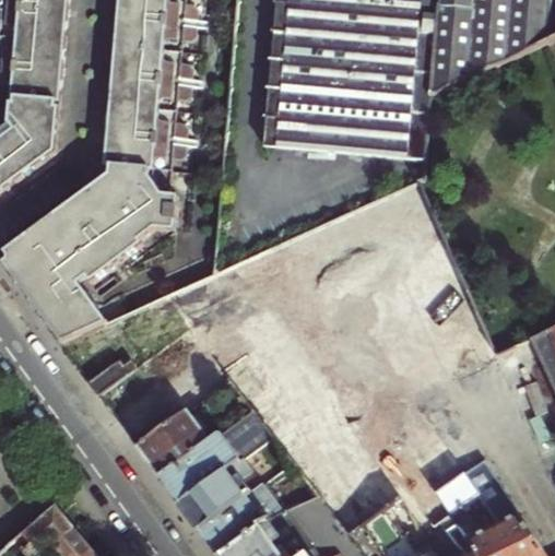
[(0,191),(39,162),(54,151),(57,114),(61,59),(66,11),(67,0),(0,0),(0,96),(8,97),(3,127),(0,129),(0,191)]
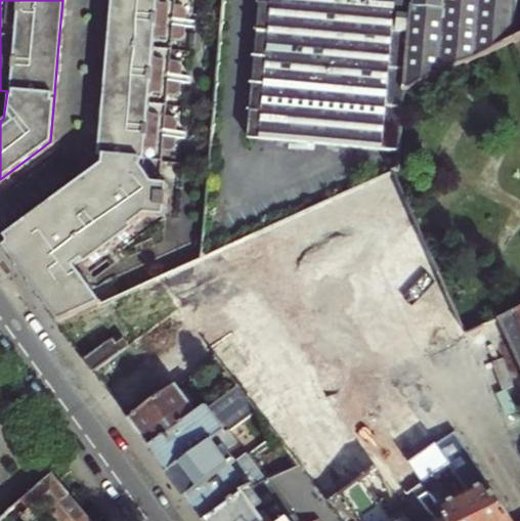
[(109,0),(104,56),(98,113),(97,128),(93,168),(76,181),(68,187),(27,218),(23,221),(4,235),(1,237),(1,247),(7,255),(11,255),(16,267),(57,321),(98,303),(74,270),(131,228),(124,218),(145,203),(154,205),(158,174),(149,173),(142,158),(158,0),(109,0)]
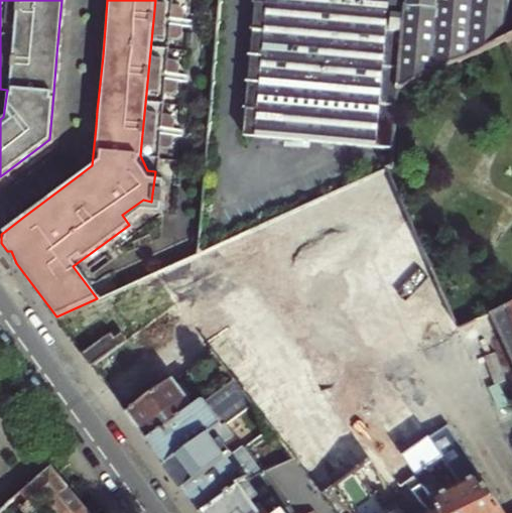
[(253,0),(241,135),(345,144),(389,148),(394,89),(402,0),(253,0)]
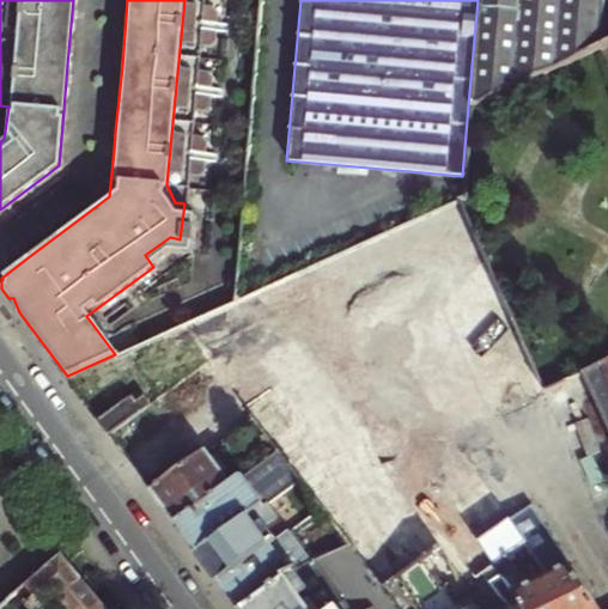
[(478,0),(468,105),(607,40),(607,0),(478,0)]
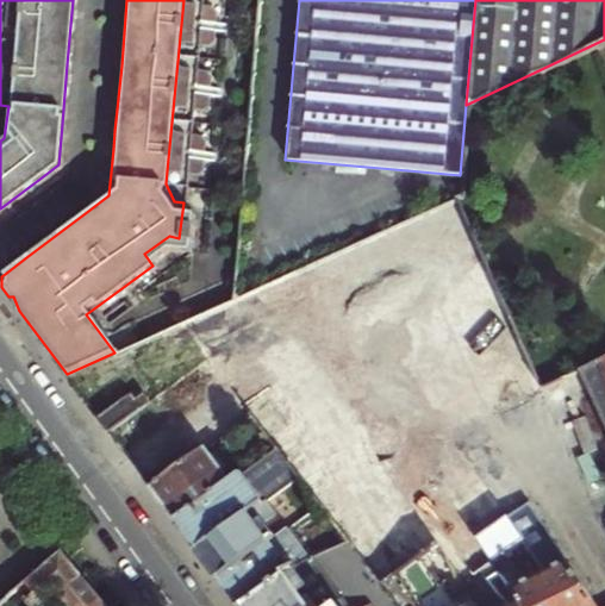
[(378,460),(388,455),(410,444),(428,470),(446,497),(467,528),(474,537),(504,516),(443,428),(537,386),(461,217),(453,198),(422,212),(236,297),(179,323),(204,357),(247,414),(273,448),(294,475),(317,504),(345,541),(379,583),(394,573),(418,555),(435,544),(416,516),(398,491),(378,460)]
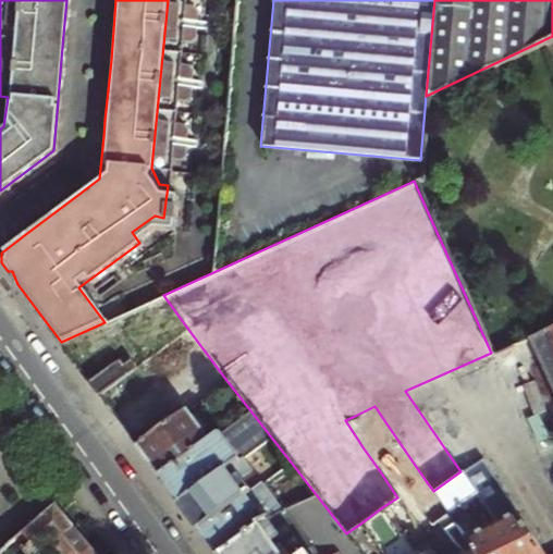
[(552,325),(526,339),(531,351),(552,395),(552,325)]
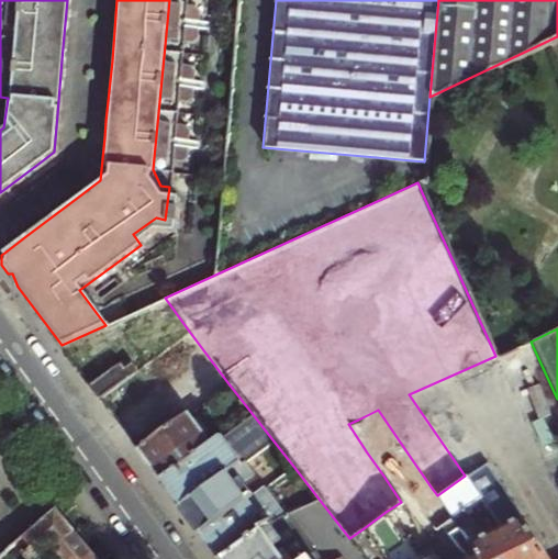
[(144,360),(185,413),(227,382),(188,330),(144,360)]
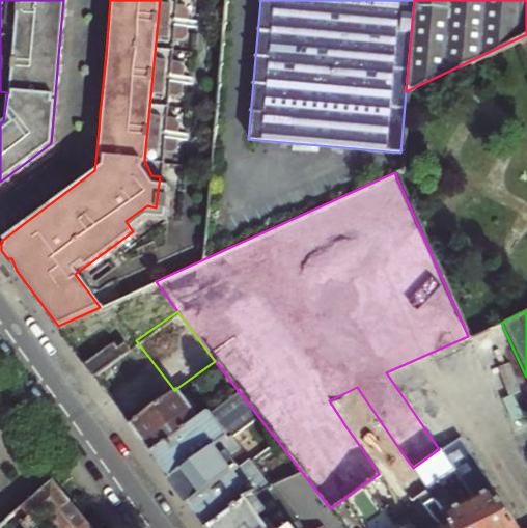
[(506,334),(501,323),(472,336),(477,348),(506,334)]
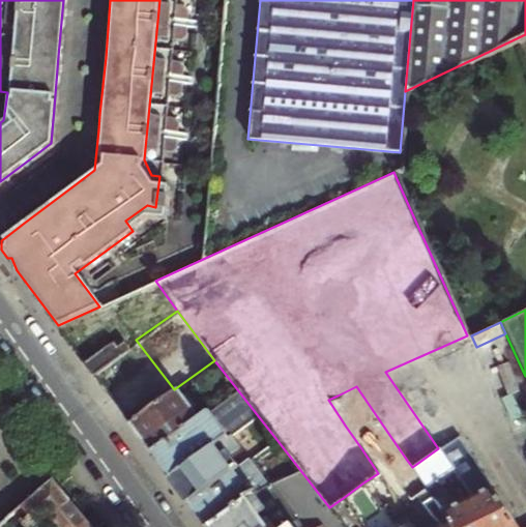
[(111,339),(83,359),(93,373),(127,347),(121,339),(115,344),(111,339)]
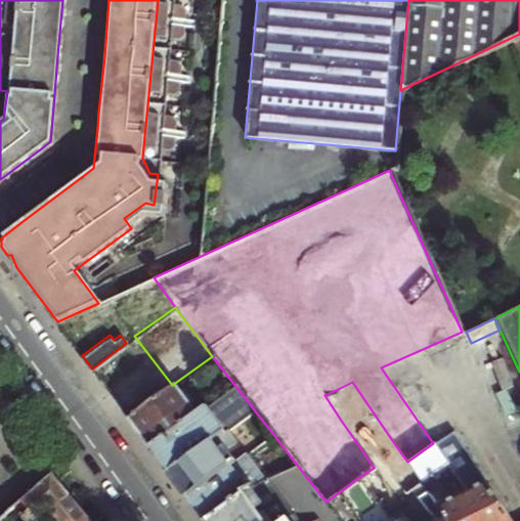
[(145,441),(149,446),(193,415),(184,402),(188,398),(180,387),(175,390),(172,385),(128,418),(132,424),(145,441)]
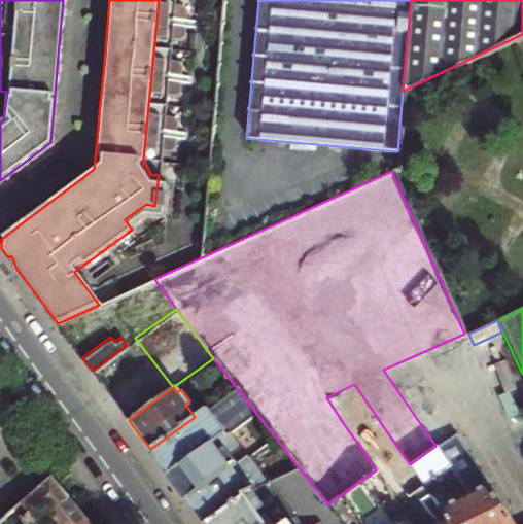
[(195,417),(150,449),(161,464),(168,474),(228,430),(254,411),(236,387),(195,417)]
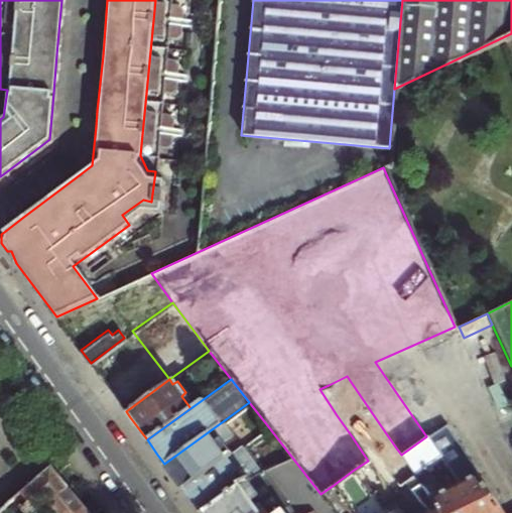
[(379,458),(395,446),(377,420),(360,430),(370,445),(379,458)]
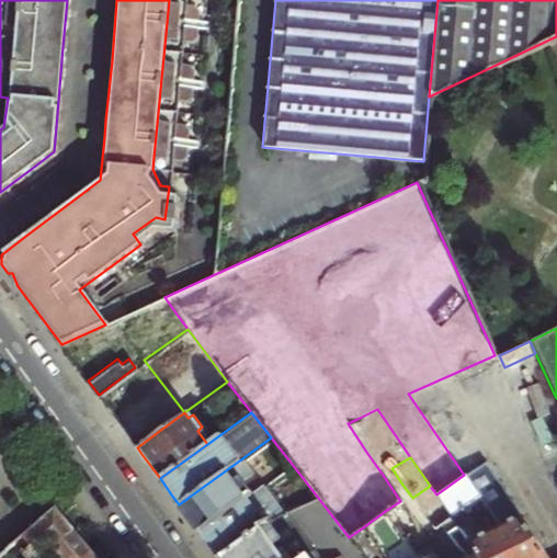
[(242,458),(179,504),(190,520),(199,532),(262,486),(242,458)]
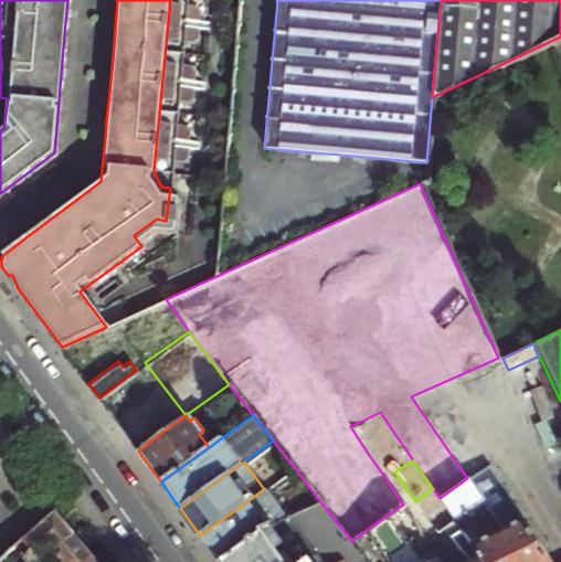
[(457,525),(483,561),(549,561),(487,465),(467,478),(440,498),(453,519),(457,525)]
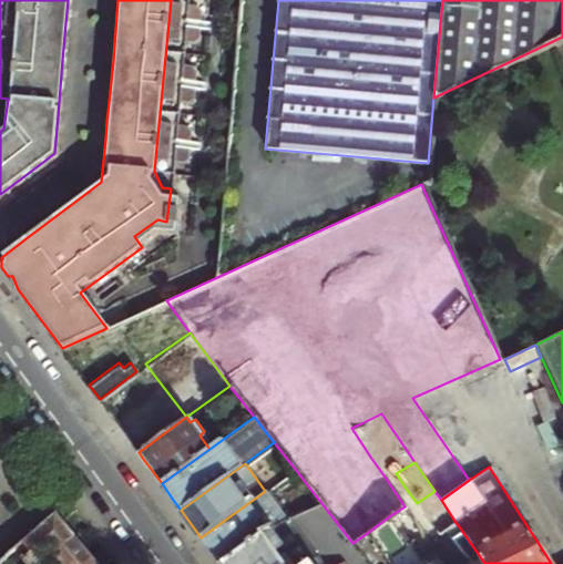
[(268,489),(265,491),(286,520),(288,519),(290,518),(268,489)]
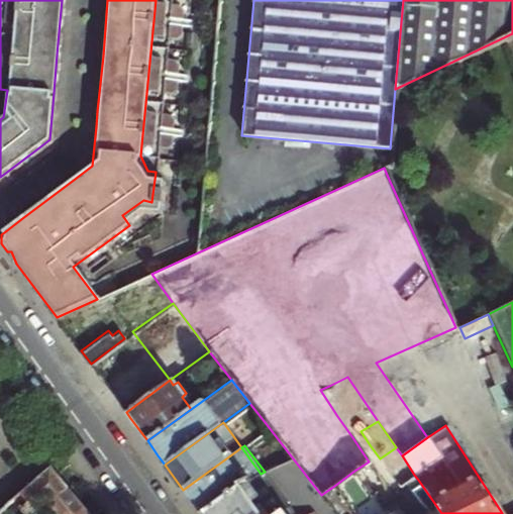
[(261,474),(241,447),(183,490),(192,502),(201,513),(238,487),(236,485),(261,474)]
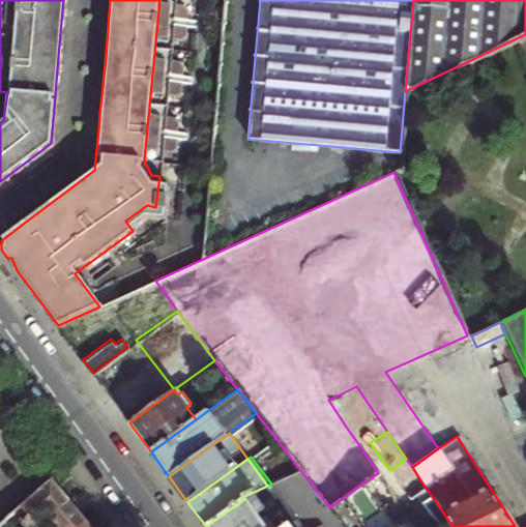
[(412,467),(406,459),(389,470),(398,482),(408,498),(425,487),(412,467)]
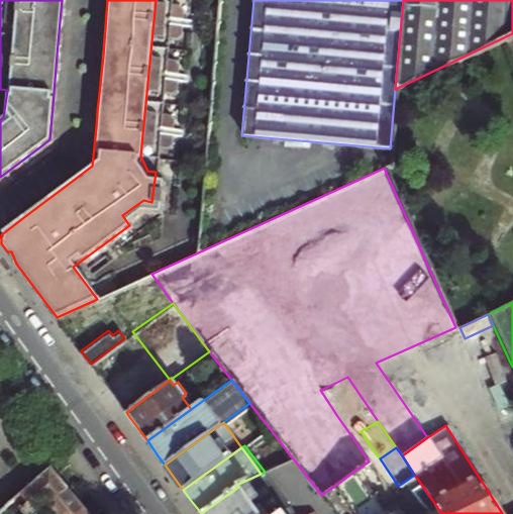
[(93,513),(45,458),(0,497),(0,513),(20,513),(41,496),(56,513),(93,513)]
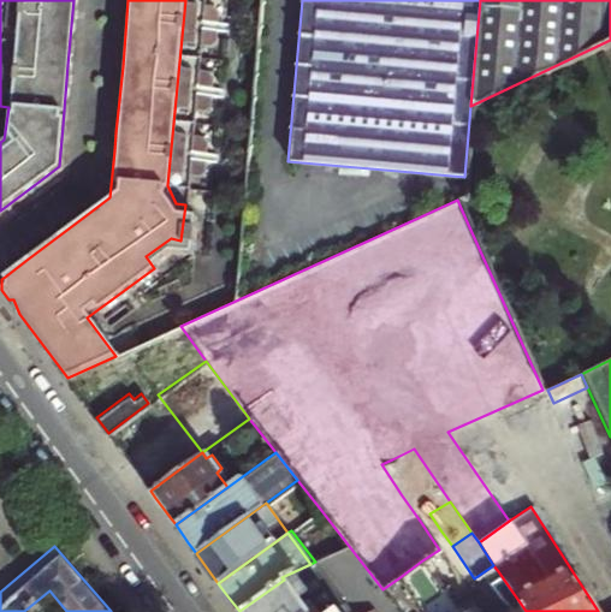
[(374,611),(399,611),(383,589),(349,546),(315,562),(313,563),(349,611),(368,611),(373,610),(374,611)]
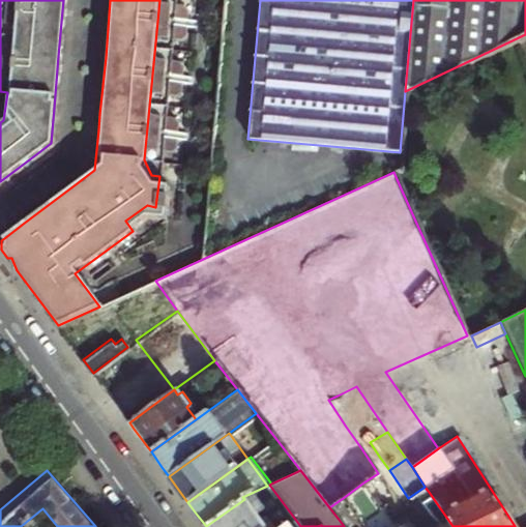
[(363,482),(343,498),(364,526),(392,526),(389,523),(392,522),(363,482)]
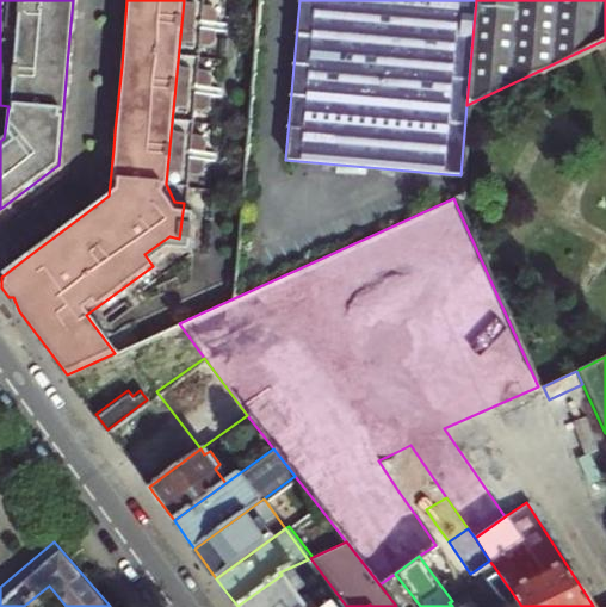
[(346,606),(310,558),(308,559),(279,573),(282,575),(237,606),(346,606)]
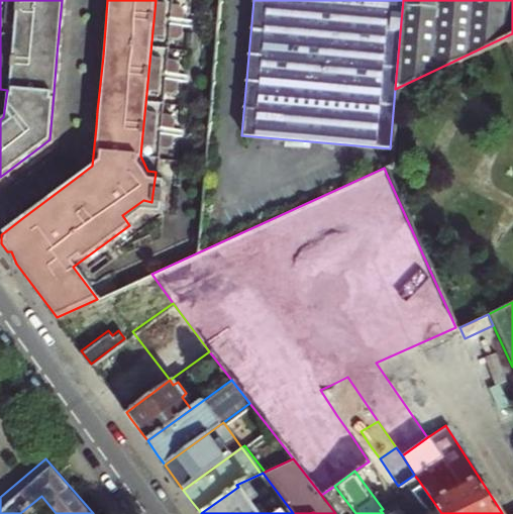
[(393,490),(390,492),(396,500),(405,513),(413,513),(401,491),(411,484),(418,480),(414,475),(398,486),(393,490)]
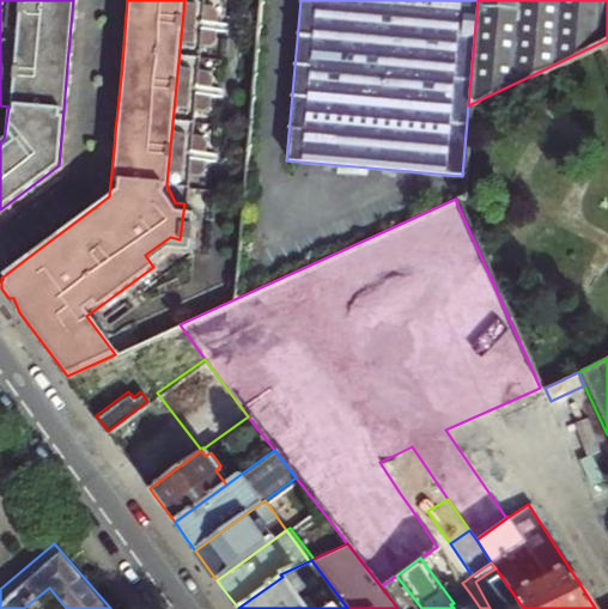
[(523,608),(496,568),(487,573),(491,578),(487,582),(496,594),(509,607),(503,608),(523,608)]
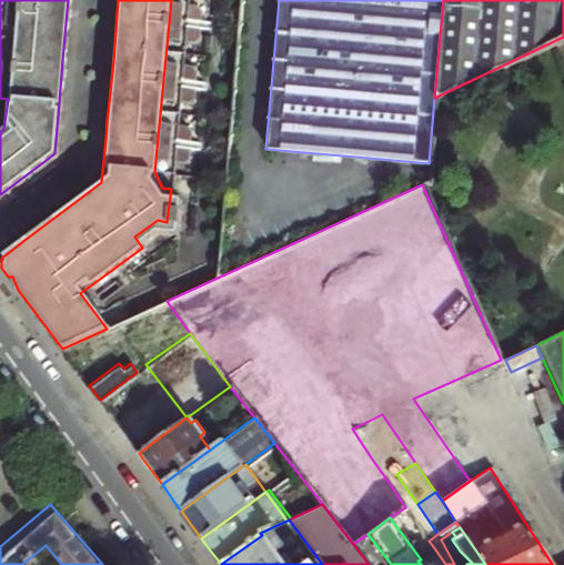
[(445,564),(435,550),(421,560),(418,561),(421,564),(445,564)]
